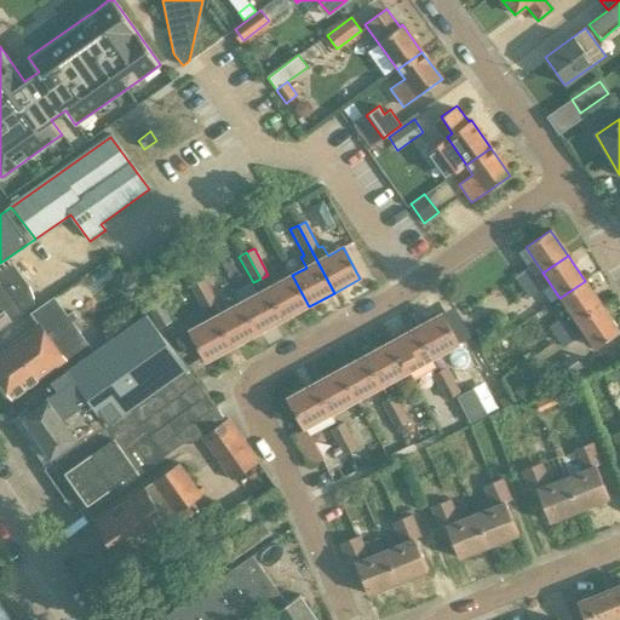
[(11,264),(0,270),(0,331),(34,308),(30,292),(11,264)]
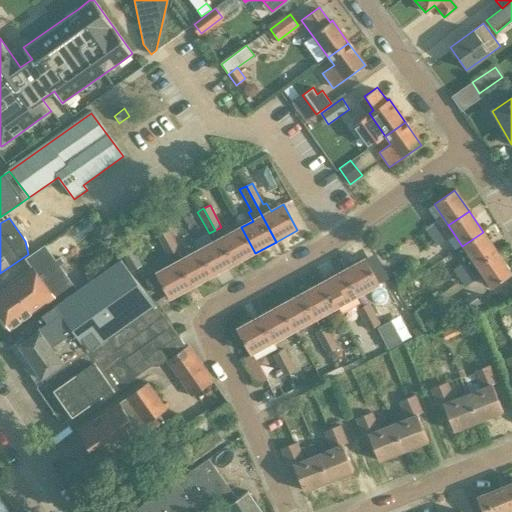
[(424,228),(430,238),(442,230),(435,220),(424,228)]
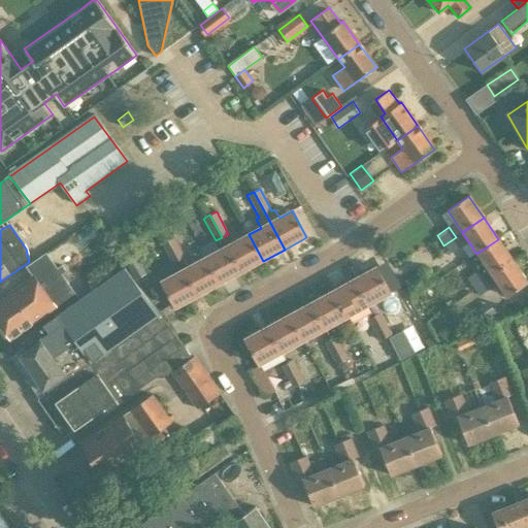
[(249,234),(227,246),(241,272),(263,261),(249,234)]
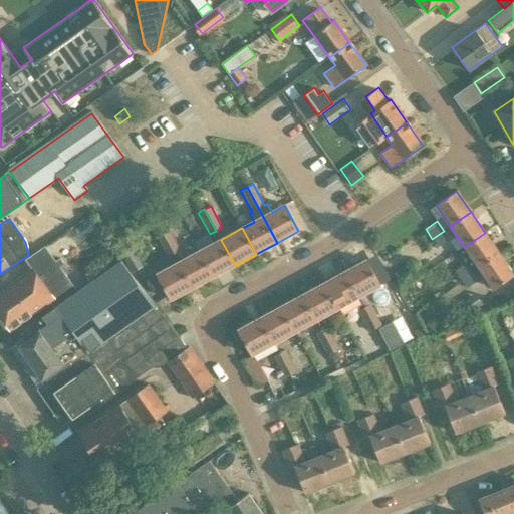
[(162,232),(174,254),(180,250),(169,229),(162,232)]
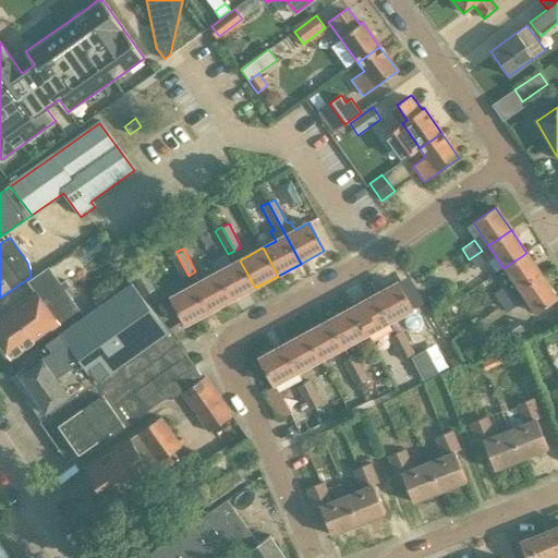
[(482,251),(469,259),(475,268),(487,259),(482,251)]
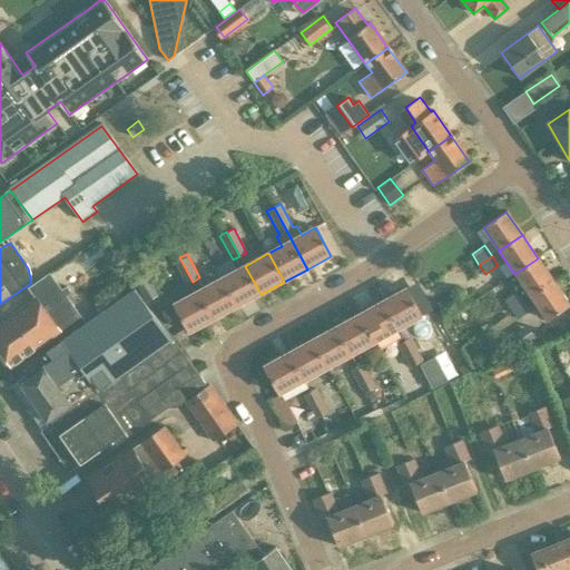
[(186,285),(193,282),(179,257),(173,261),(186,285)]
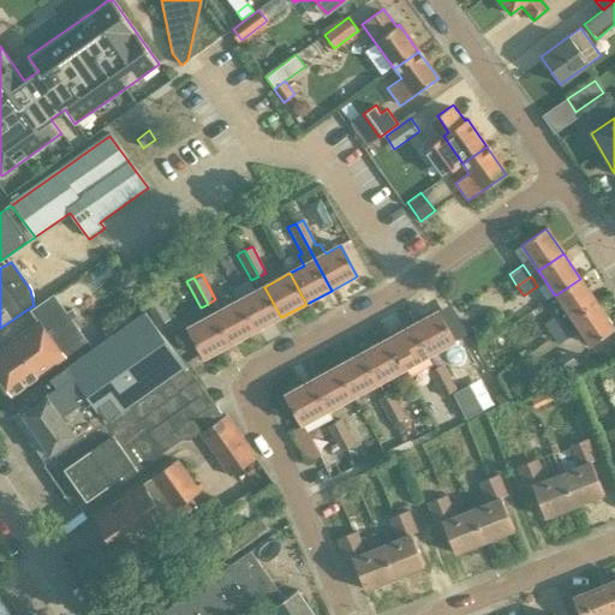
[(580,279),(555,296),(573,321),(597,304),(580,279)]
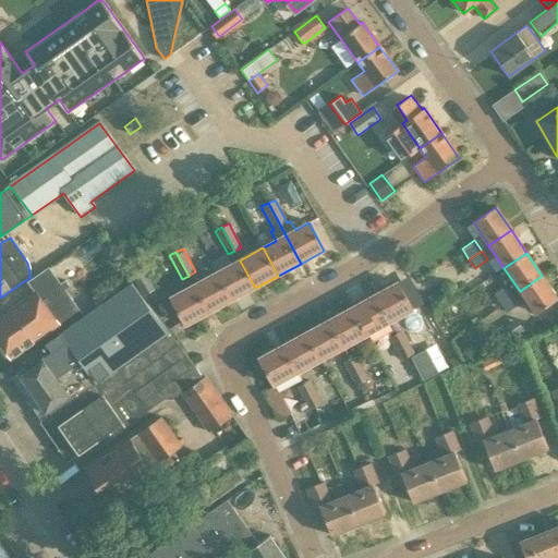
[(120,268),(128,280),(131,278),(142,296),(155,289),(143,269),(144,269),(137,258),(120,268)]
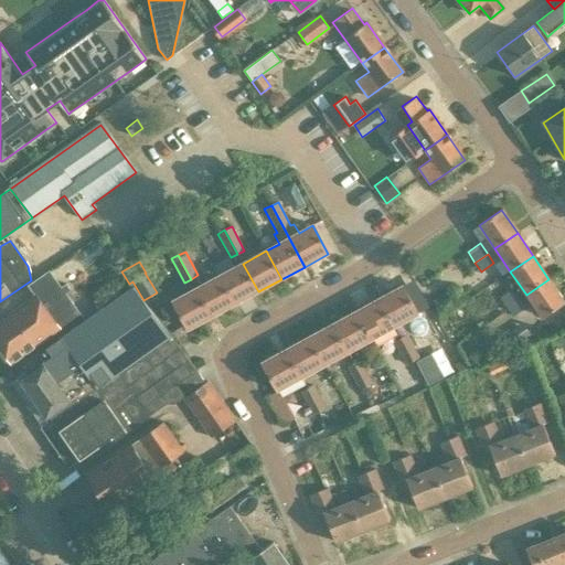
[(243,264),(220,276),(235,305),(258,291),(243,264)]
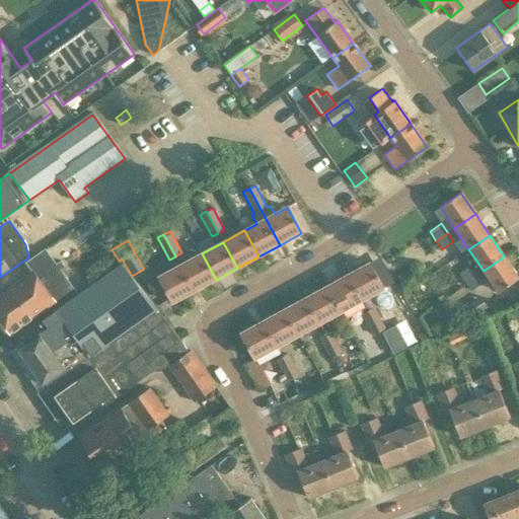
[(55,301),(59,308),(78,294),(60,270),(65,267),(60,261),(55,264),(45,249),(26,263),(33,272),(0,295),(0,318),(2,321),(0,324),(5,331),(9,331),(10,332),(55,301)]
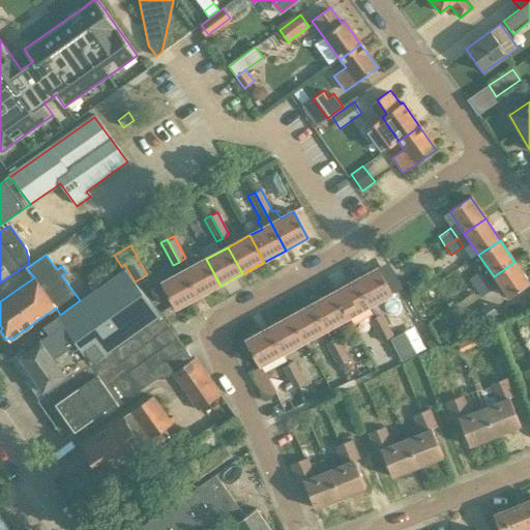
[(206,259),(184,270),(198,297),(221,286),(206,259)]
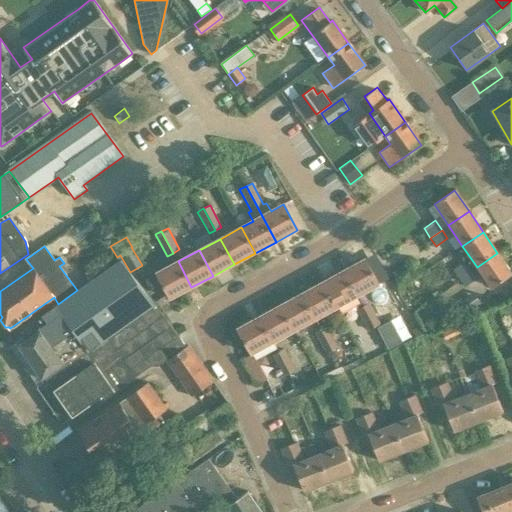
[(511,274),(497,253),(477,267),(491,288),(511,274)]
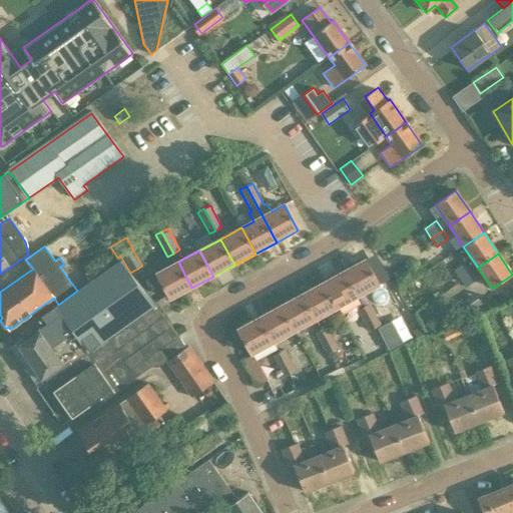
[(44,377),(47,383),(155,308),(120,261),(77,291),(58,305),(32,323),(39,332),(18,347),(41,379),(44,377)]
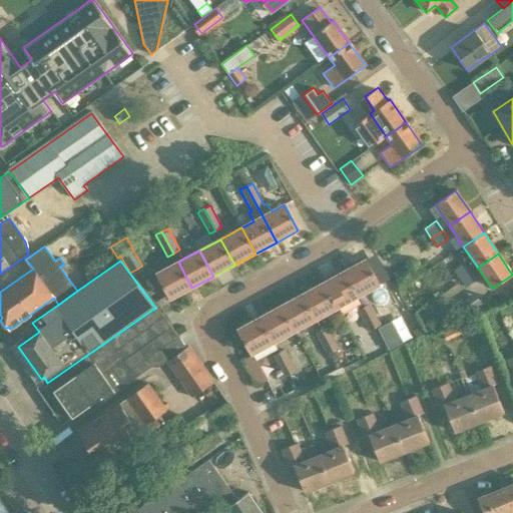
[(344,272),(358,298),(380,286),(366,261),(344,272)]
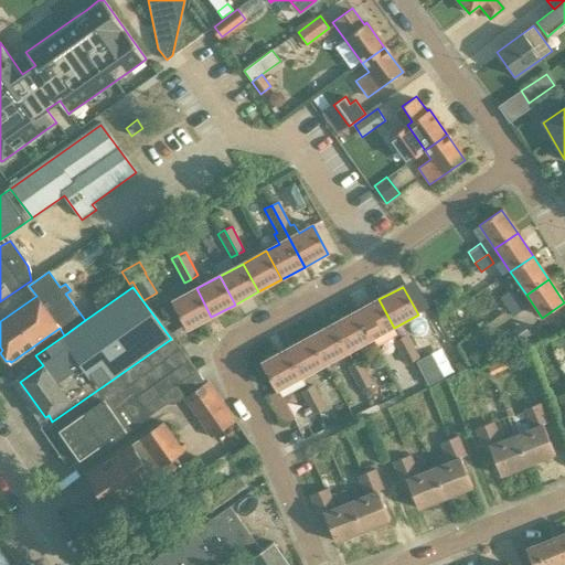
[(188,330),(211,317),(196,288),(172,301),(188,330)]
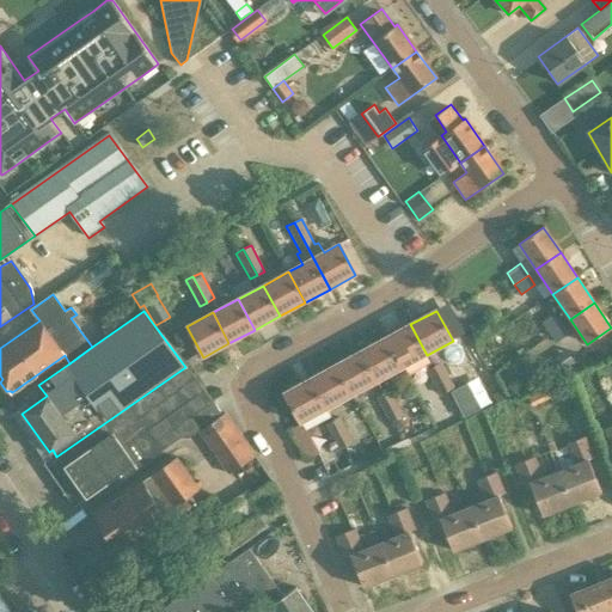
[(542,322),(549,332),(562,323),(555,312),(542,322)]
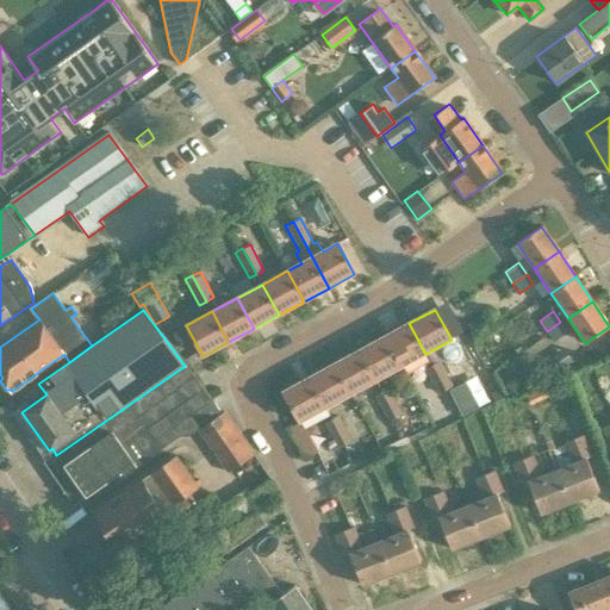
[(567,332),(560,322),(547,331),(554,342),(567,332)]
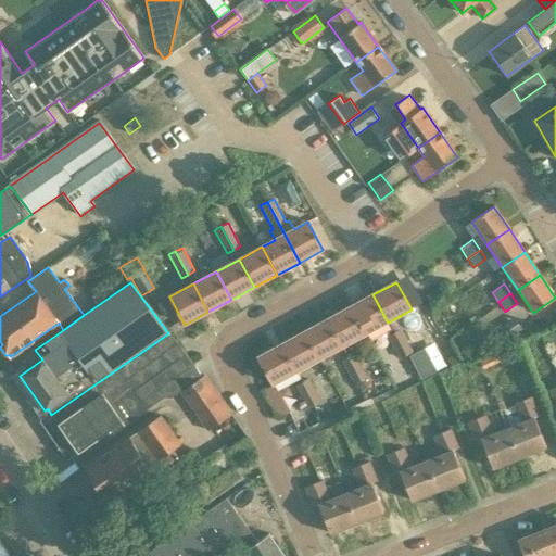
[(373,294),(350,307),(364,335),(388,323),(373,294)]
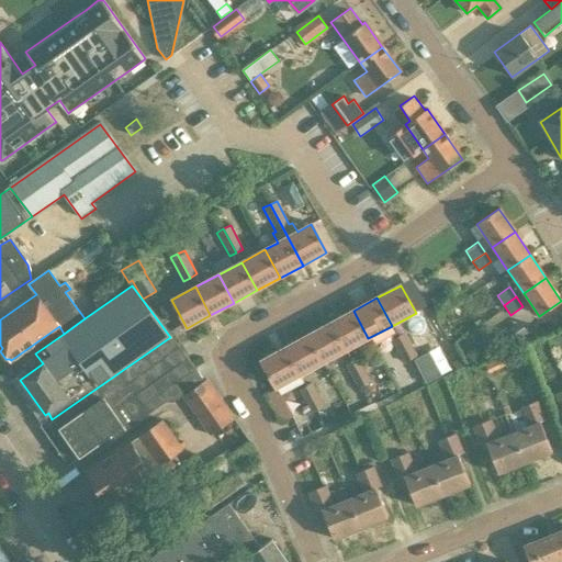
[(353,311),(329,324),(345,351),(368,338),(353,311)]
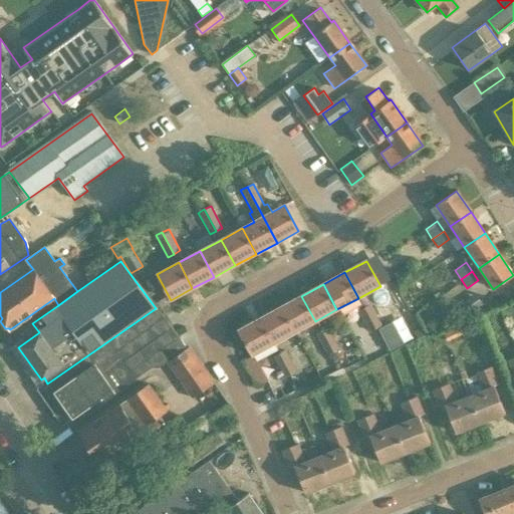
[(483,305),(475,292),(458,304),(465,316),(483,305)]
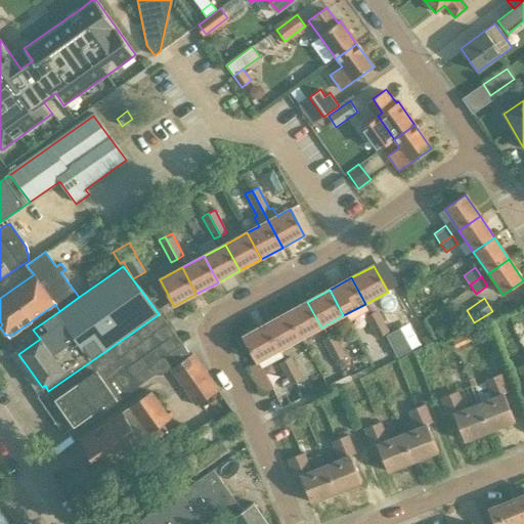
[(307,302),(286,313),(300,339),(321,328),(307,302)]
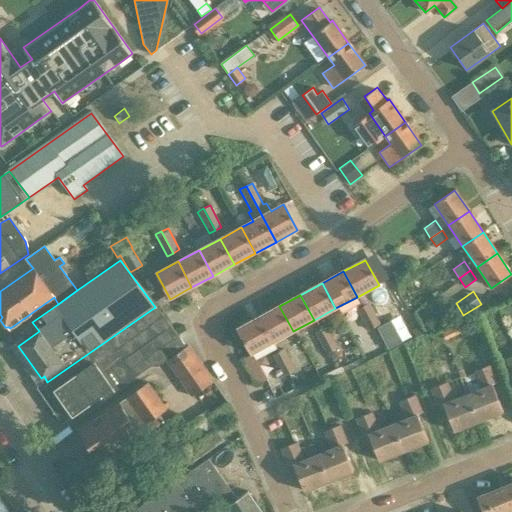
[(368,303),(363,306),(374,327),(380,323),(368,303)]
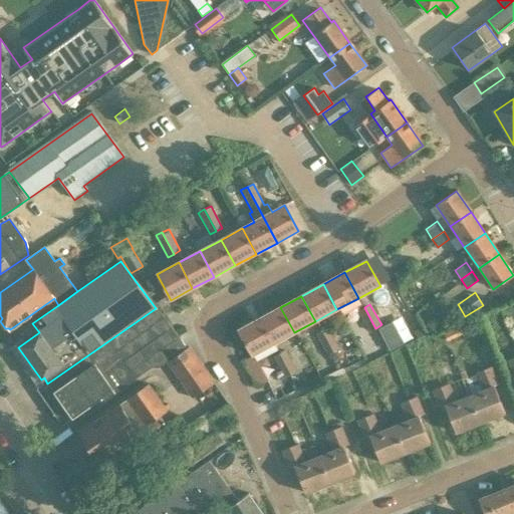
[(511,314),(506,304),(499,307),(504,318),(511,314)]
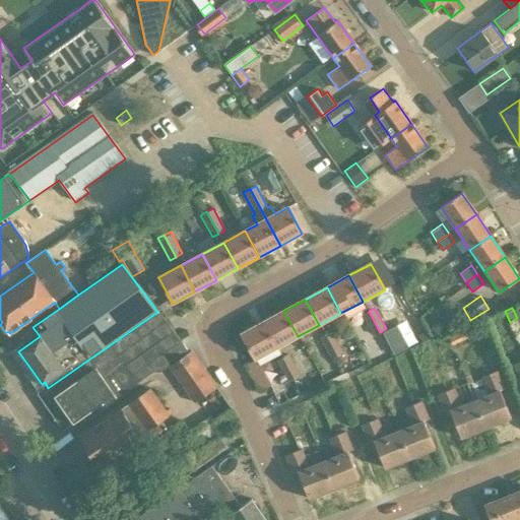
[(283,311),(262,323),(275,348),(298,336),(283,311)]
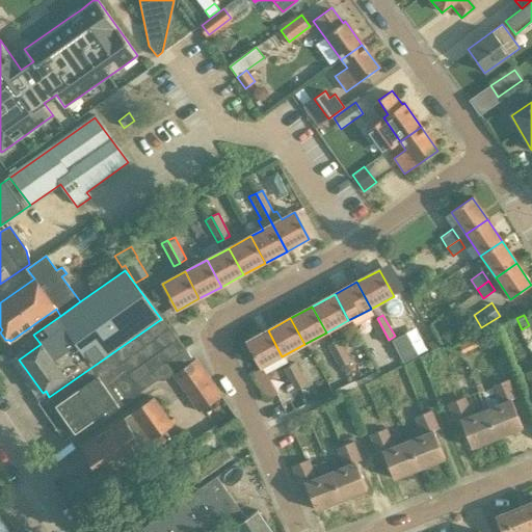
[(383,343),(389,340),(377,318),(371,321),(383,343)]
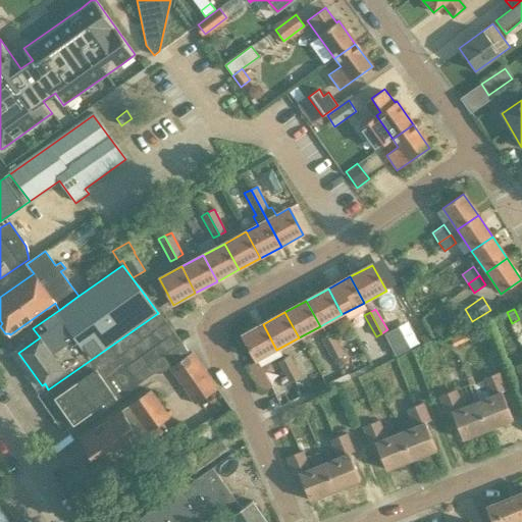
[(512,323),(507,312),(501,315),(506,326),(512,323)]
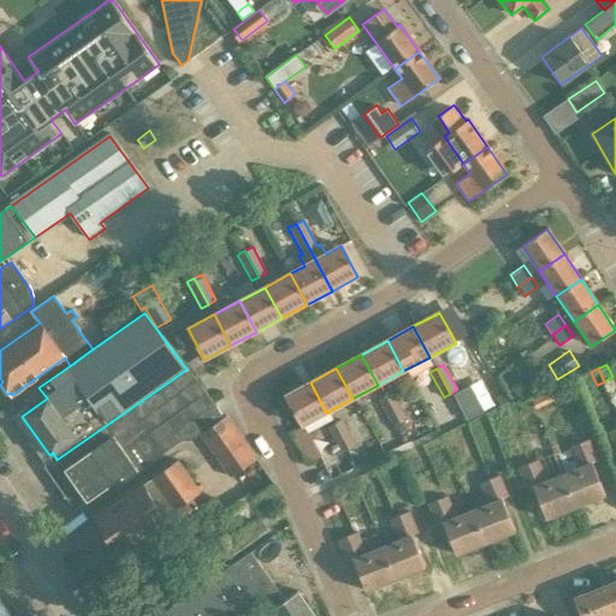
[(187,369),(57,460),(64,469),(88,503),(124,477),(126,480),(179,442),(185,443),(199,434),(224,416),(200,386),(188,371),(187,369)]
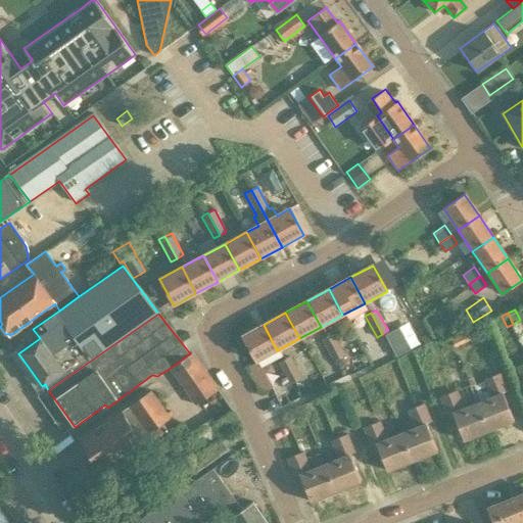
[(507,327),(502,316),(494,319),(500,330),(507,327)]
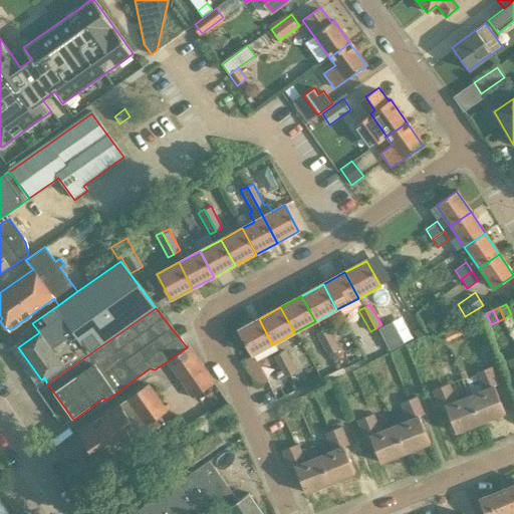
[(491,324),(486,313),(479,317),(484,327),(491,324)]
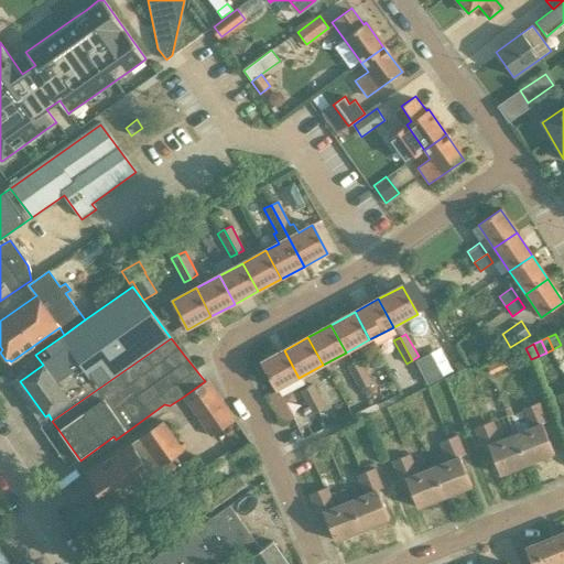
[(531,359),(525,348),(518,351),(524,364),(531,359)]
